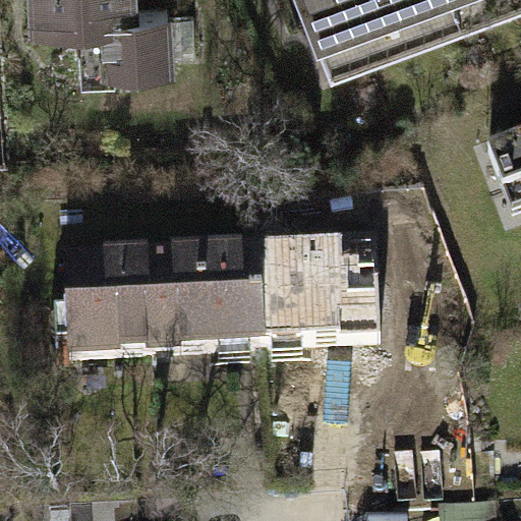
[(30,0),(32,22),(108,19),(109,65),(169,63),(167,11),(134,12),(133,0),(30,0)]
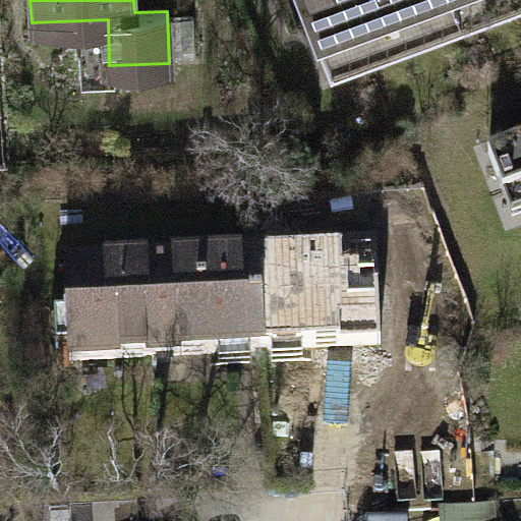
[(292,0),(314,55),(456,0),(292,0)]
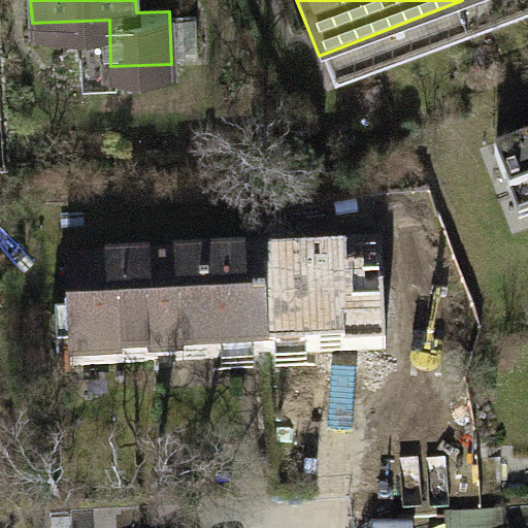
[(527,183),(527,138),(487,155),(502,193),(527,183)]
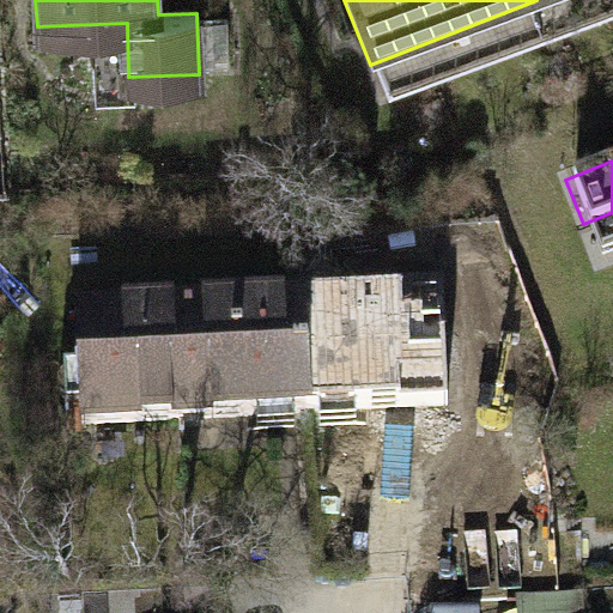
[(442,295),(299,302),(305,413),(448,406),(447,366),(442,295)]
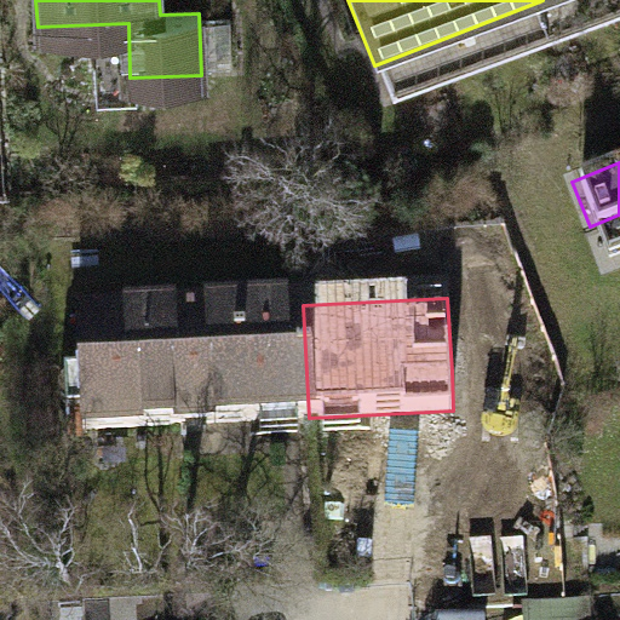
[(82,430),(309,418),(303,305),(78,317),(80,375),(61,377),(63,412),(81,411),(82,430)]
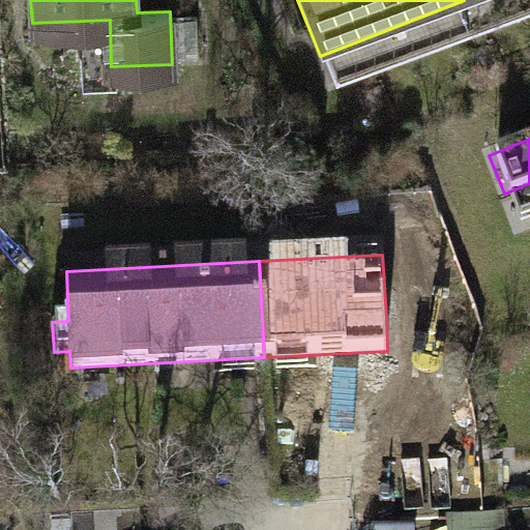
[(503,529),(503,512),(453,514),(453,529),(503,529)]
